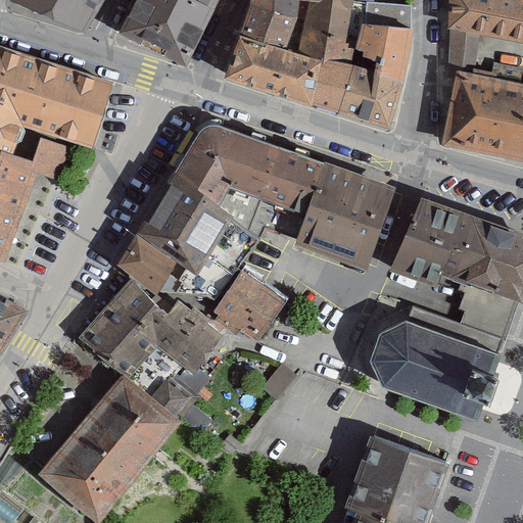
[(11,0),(11,1),(52,17),(83,31),(100,0),(11,0)]
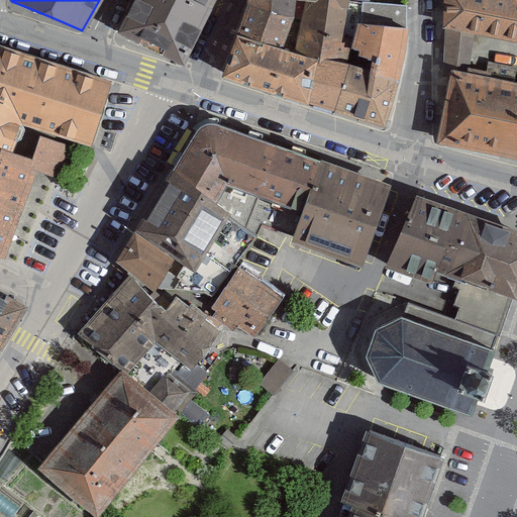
[(134,0),(120,29),(185,63),(213,0),(134,0)]
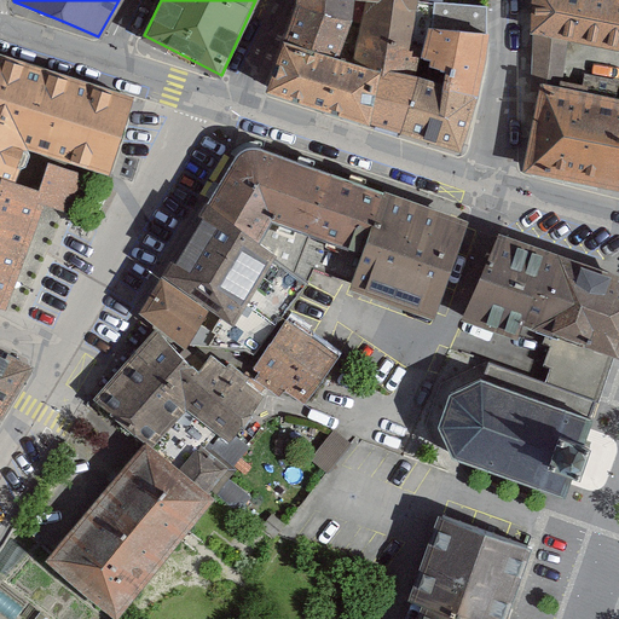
[(294,0),(284,40),(337,57),(352,17),(353,0),(363,0),(357,63),(383,71),(368,119),(461,143),(480,74),(486,34),(485,10),(485,5),(482,5),(444,3),(418,1),(418,0),(294,0)]
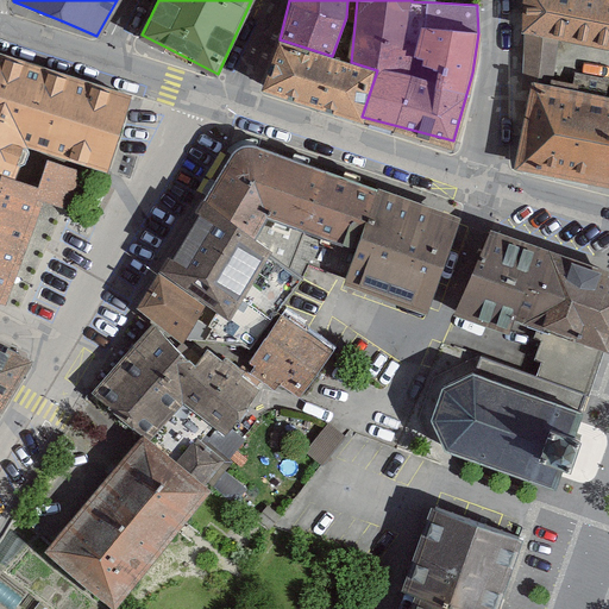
[(559,39),(608,49),(608,0),(527,0),(526,32),(559,39)]
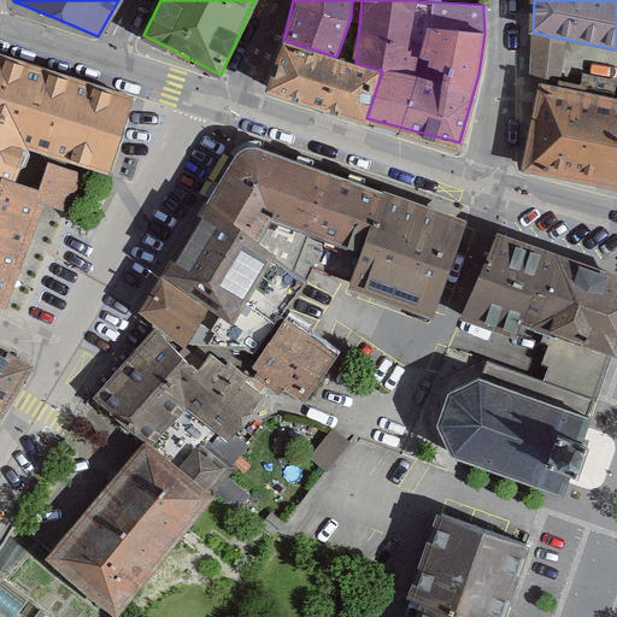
[(566,40),(533,33),(532,59),(529,83),(540,86),(559,89),(563,63),(566,40)]
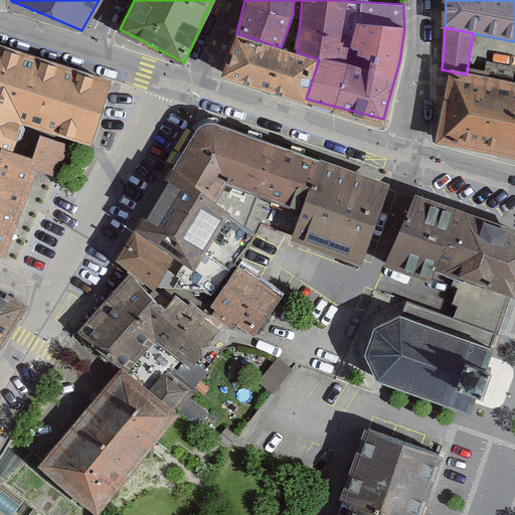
[(306,99),(319,59),(297,52),(281,47),(236,33),(223,72),(306,99)]
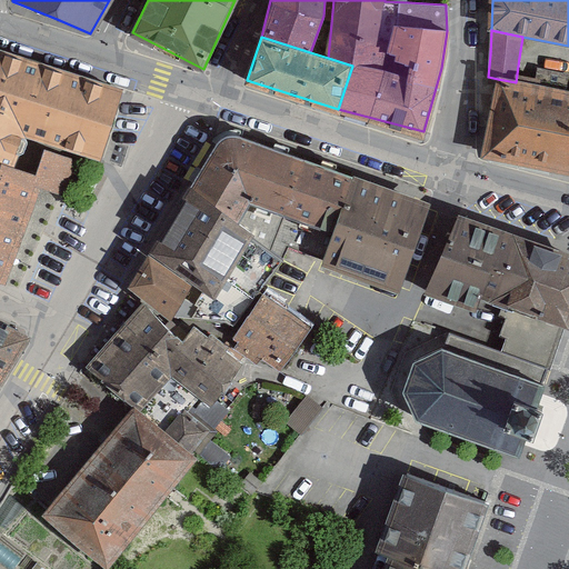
[(0,50),(0,163),(12,169),(25,135),(98,160),(105,140),(118,101),(121,91),(0,50)]
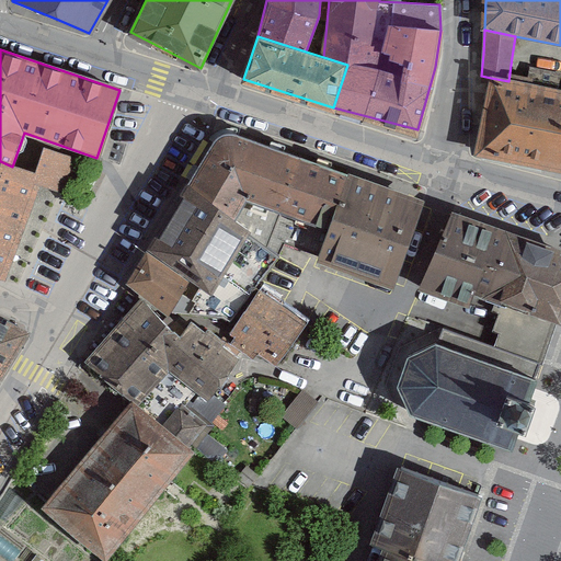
[(560,165),(560,92),(508,81),(491,78),(476,149),(560,165)]
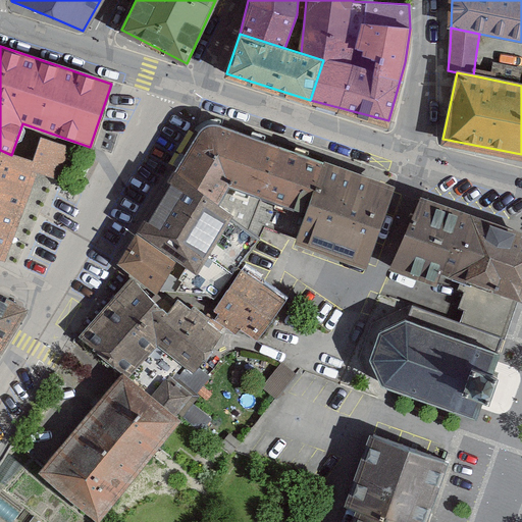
[(304,223),(324,167),(219,128),(210,127),(202,136),(174,180),(219,213),(229,194),(304,223)]
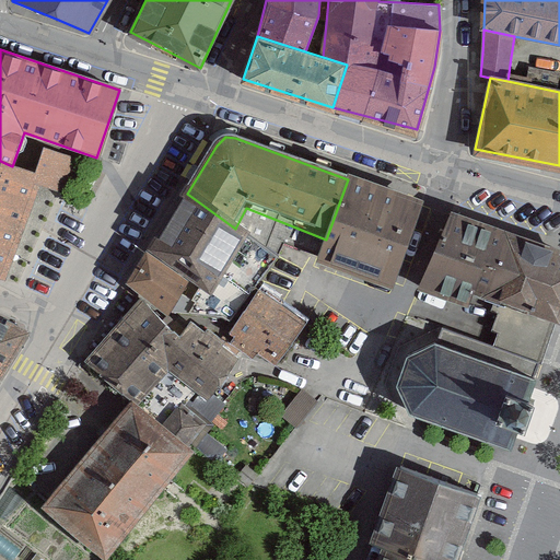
[(35,174),(12,166),(0,161),(0,272),(7,275),(37,184),(60,191),(72,156),(44,147),(35,174)]
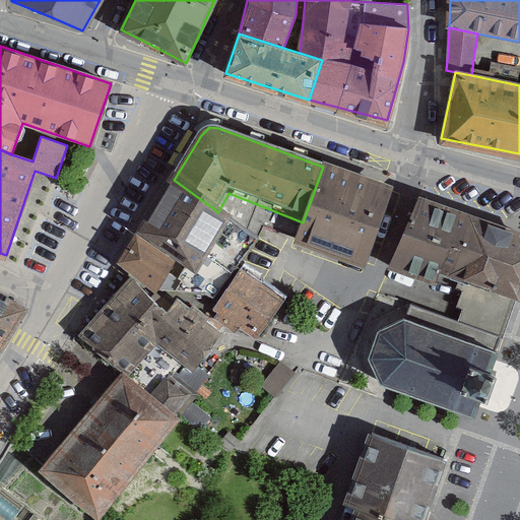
[(366,263),(391,191),(323,167),(303,222),(296,239),(314,245),(342,255),(366,263)]
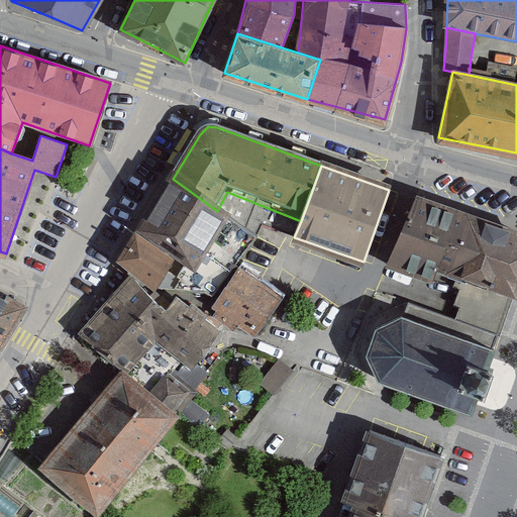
[(173,179),(135,238),(177,268),(208,291),(250,235),(217,211),(173,179)]
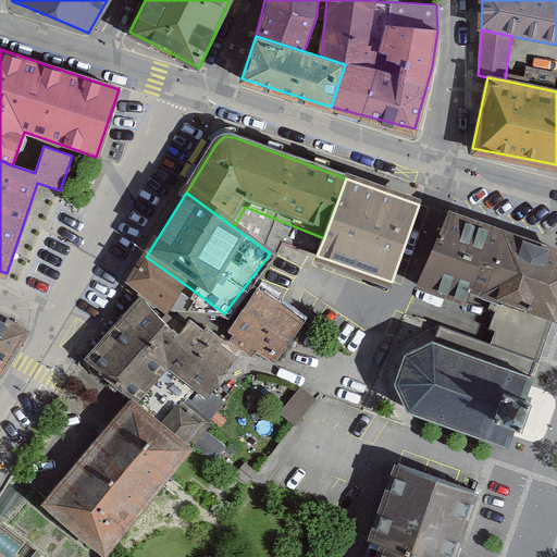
[(491,345),(535,362),(537,362),(552,323),(556,324),(556,323),(556,249),(448,210),(420,286),(496,312),(490,330),(495,332),(491,345)]
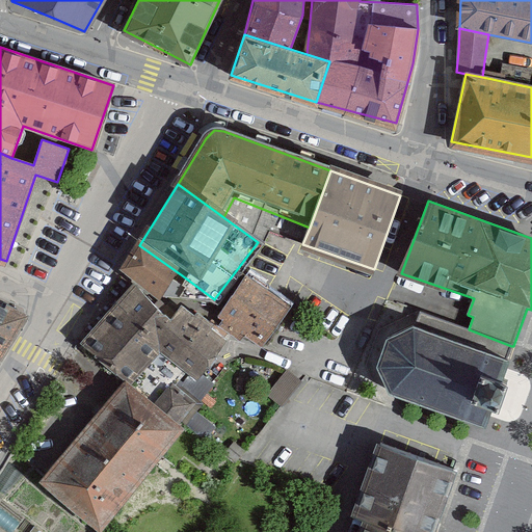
[(182,275),(139,245),(118,274),(161,304),(182,275)]
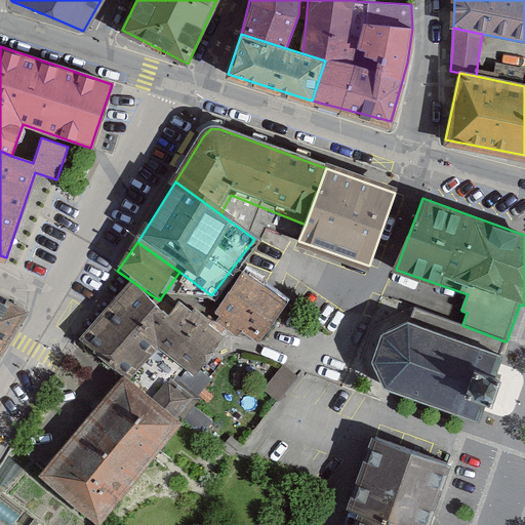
[(279,293),(245,270),(215,313),(219,316),(216,323),(229,331),(237,336),(241,332),(258,344),(289,300),(288,299),(279,293)]
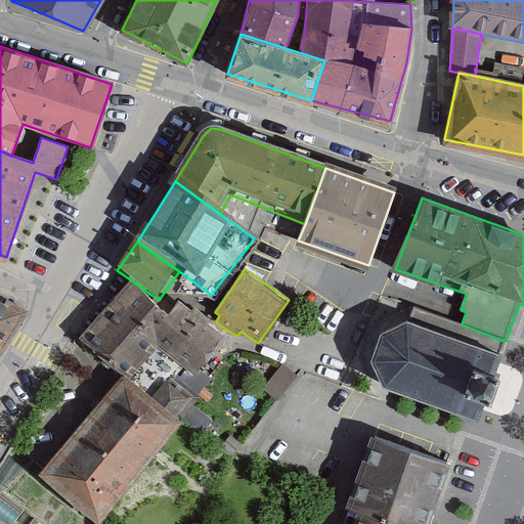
[(166,325),(125,293),(86,340),(127,374),(183,420),(195,406),(204,396),(192,387),(223,349),(177,311),(166,325)]
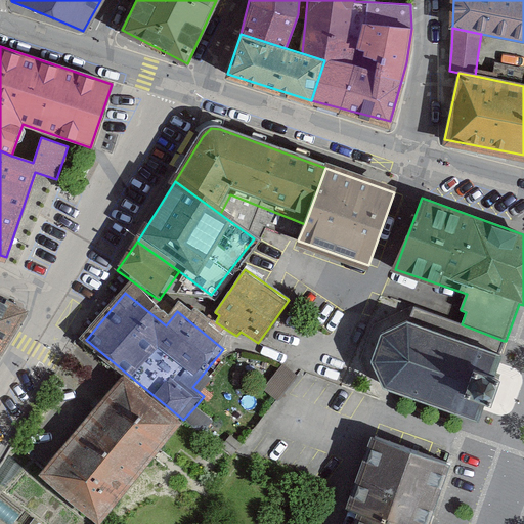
[(0,296),(0,329),(14,304),(0,296)]
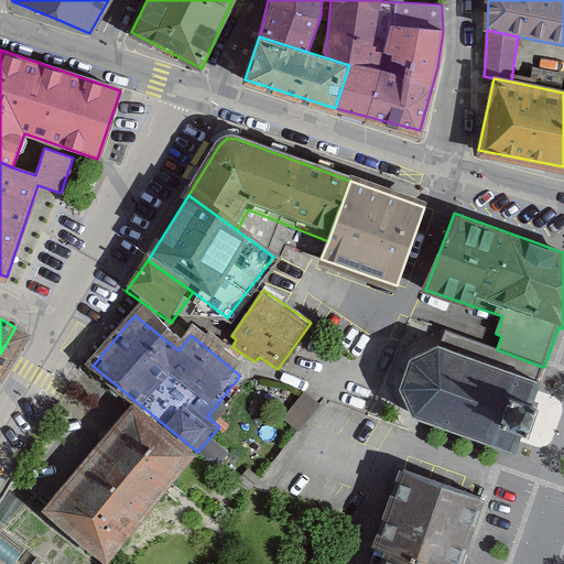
[(415,416),(510,449),(520,421),(533,425),(541,429),(545,415),(551,401),(542,399),(533,396),(542,367),(497,349),(445,329),(443,337),(438,349),(412,361),(400,389),(415,416)]
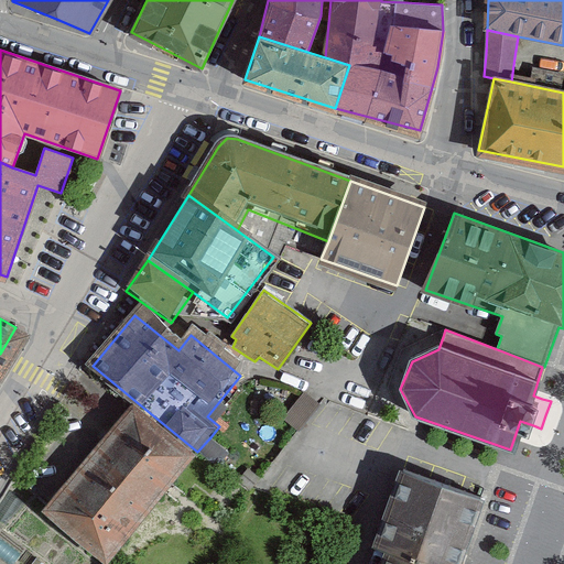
[(318,405),(304,392),(283,419),(299,431),(318,405)]
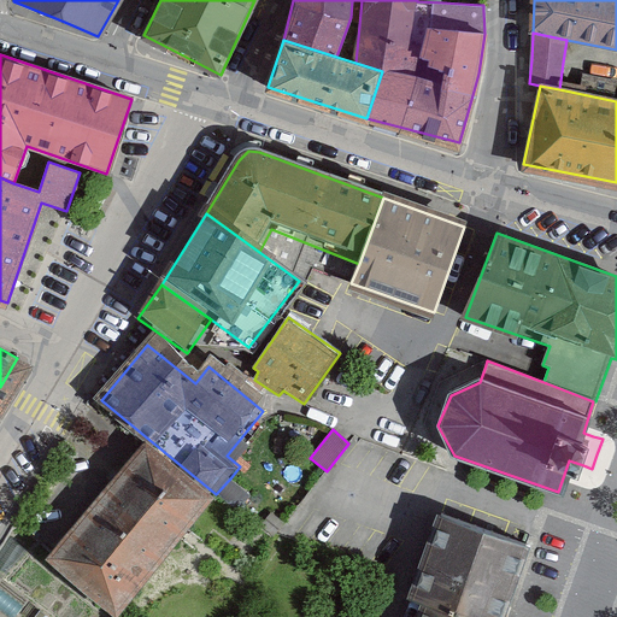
[(115,616),(216,494),(150,440),(48,560),(115,616)]
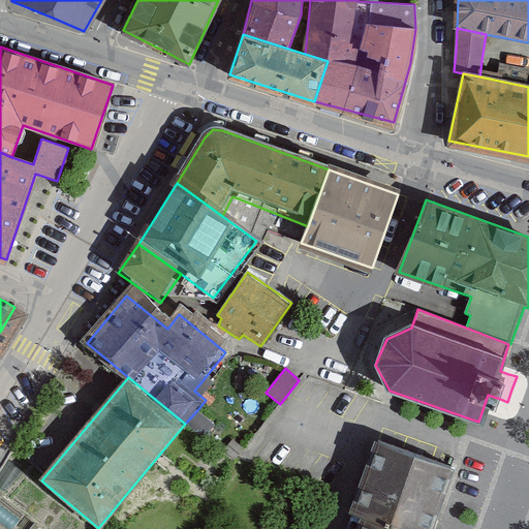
[(215,425),(197,410),(185,424),(205,438),(215,425)]
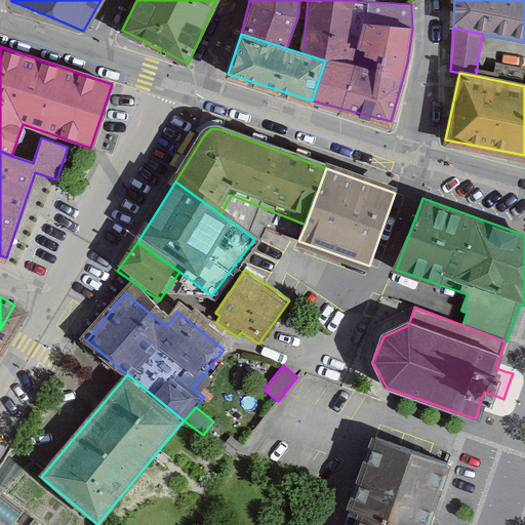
[(243,446),(231,436),(220,448),(234,457),(237,453),(243,446)]
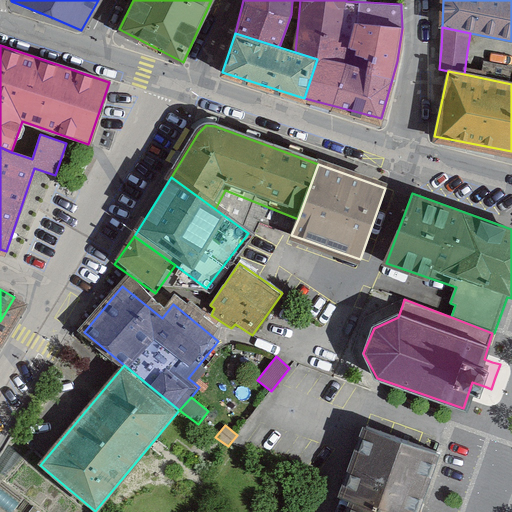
[(341,494),(353,498),(393,511),(414,511),(436,450),(419,444),(390,434),(367,426),(365,426),(341,494)]
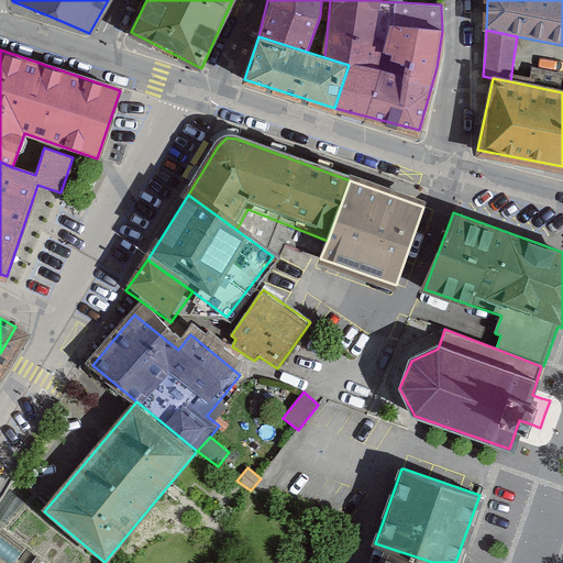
[(432,562),(388,548),(382,562),(432,562)]
